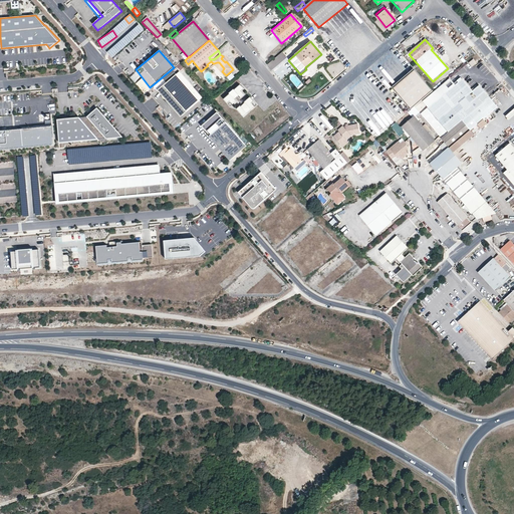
[(267,65),(272,70),(286,58),(282,52),(267,65)]
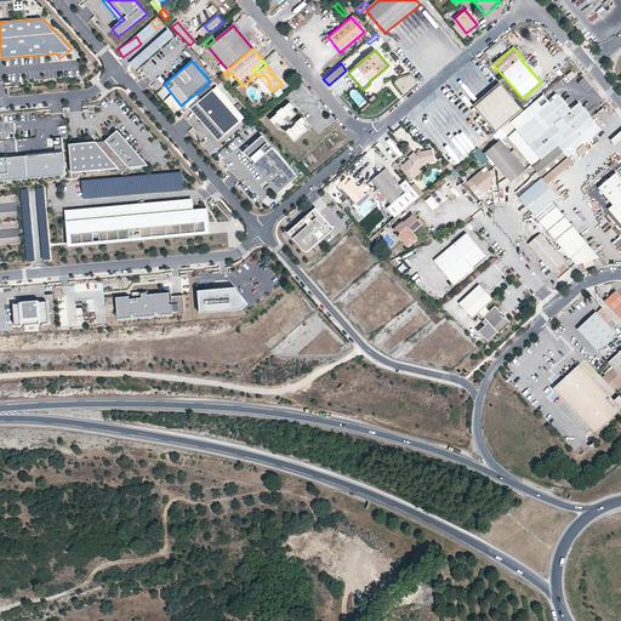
[(217,85),(222,81),(216,75),(212,79),(217,85)]
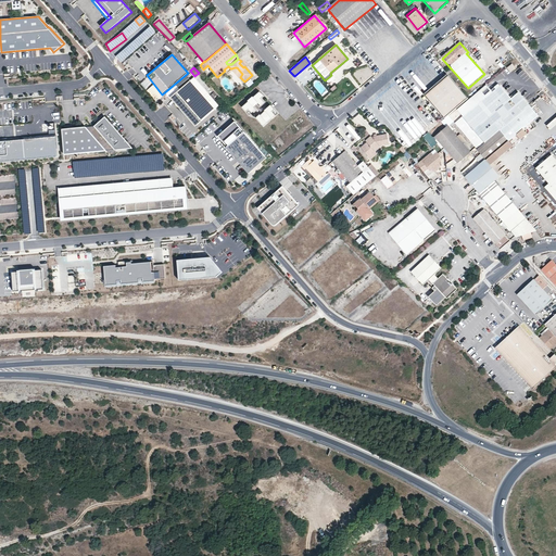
[(230,68),(231,71),(242,84),(244,81),(240,77),(242,74),(237,67),(235,67),(231,68),(230,68)]
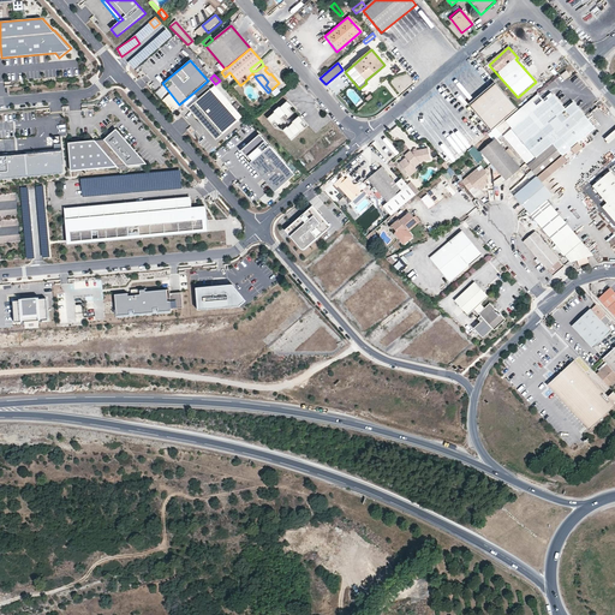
[(488,126),(513,105),(494,82),(469,103),(488,126)]
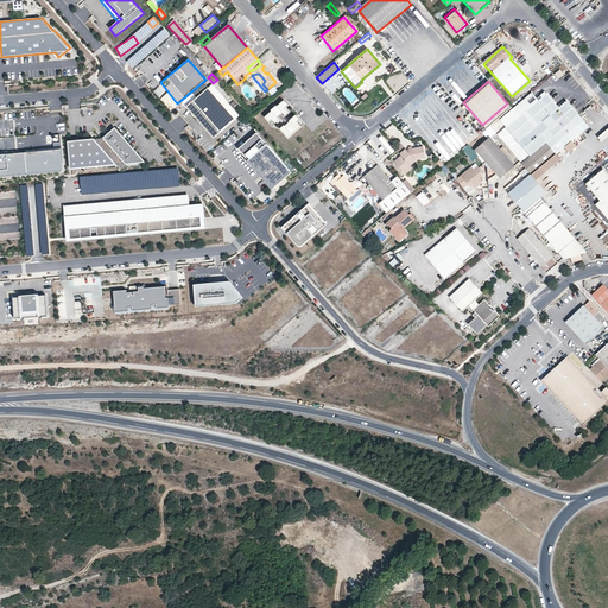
[(187,107),(214,138),(240,114),(213,83),(187,107)]
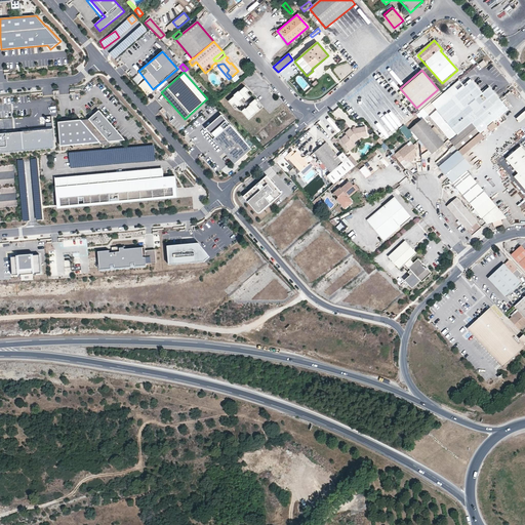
[(471,84),(466,88),(438,112),(458,135),(500,101),(490,89),(488,90),(487,88),(482,92),(473,82),(471,84)]
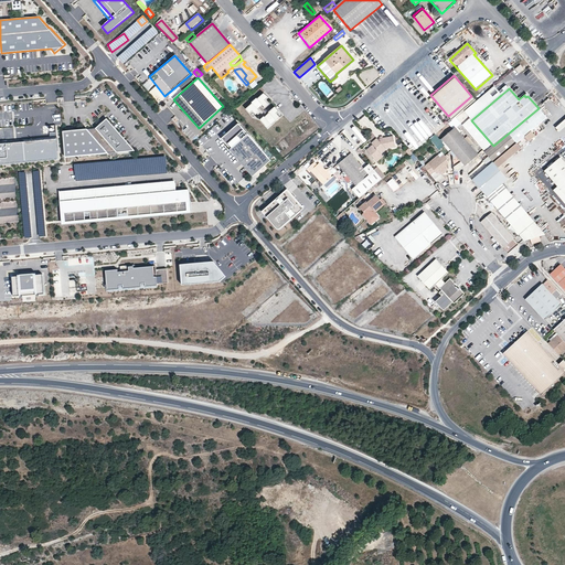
[(269,98),(265,93),(258,98),(257,98),(252,103),(253,104),(246,109),(253,117),(259,112),(258,109),(263,105),(265,107),(268,104),(266,100),(269,98)]
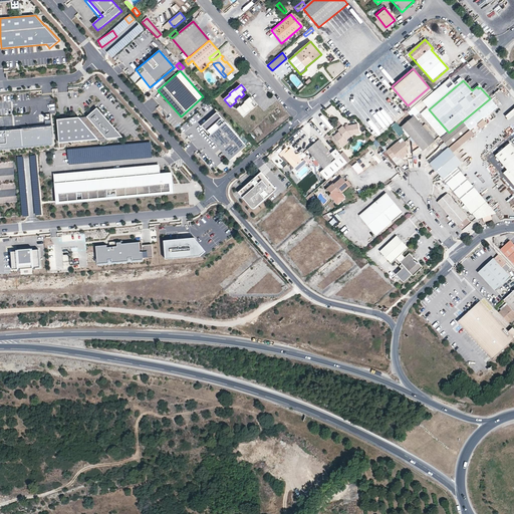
[(254,101),(250,97),(245,102),(245,103),(241,106),(240,105),(237,108),(243,116),(247,113),(246,112),(251,109),(255,106),(252,103),(254,101)]
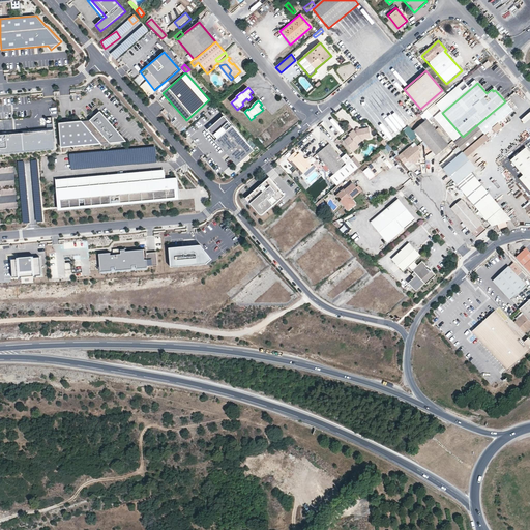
[(506,117),(513,111),(505,101),(463,137),(455,143),(464,153),(468,158),(468,157),(509,122),(506,117)]
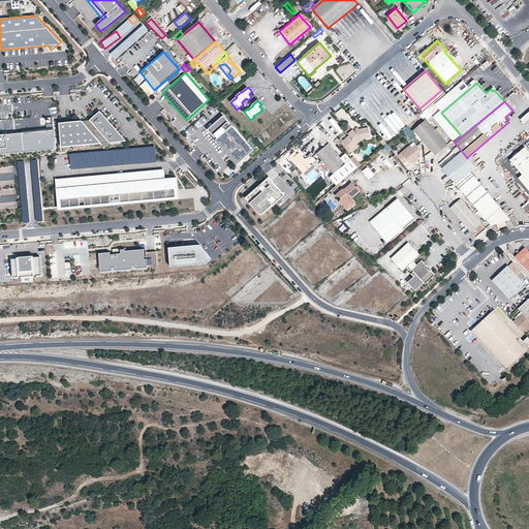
[(426,120),(428,121),(432,118),(426,111),(419,116),(425,121),(426,120)]
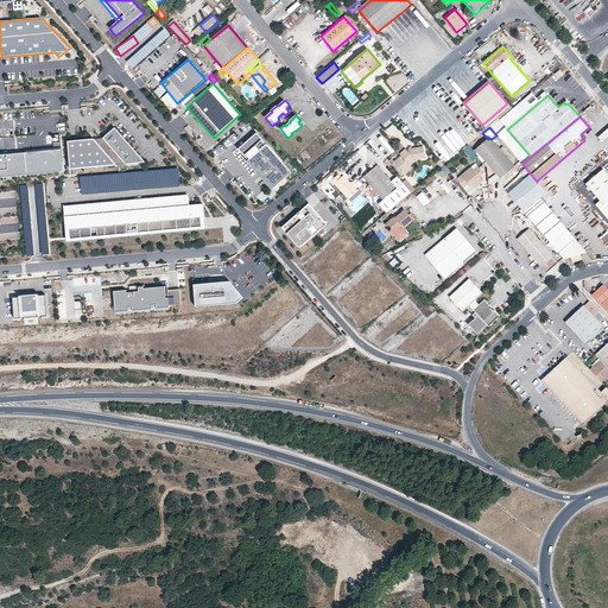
[(128,168),(146,166),(115,132),(103,143),(69,146),(71,173),(118,169),(126,169),(128,168)]
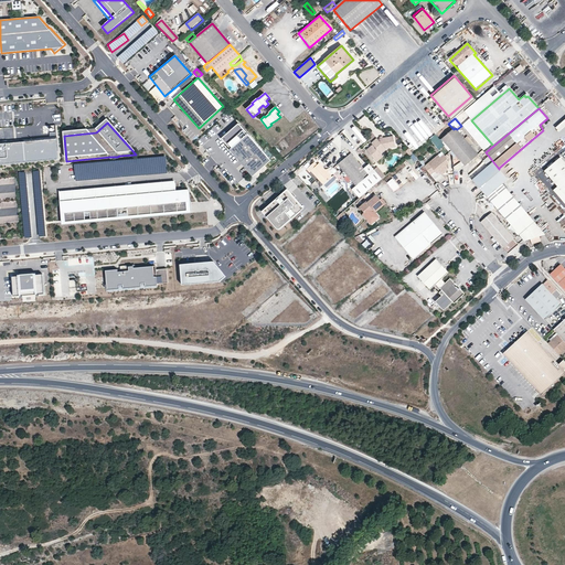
[(253,174),(270,159),(240,124),(222,139),(253,174)]
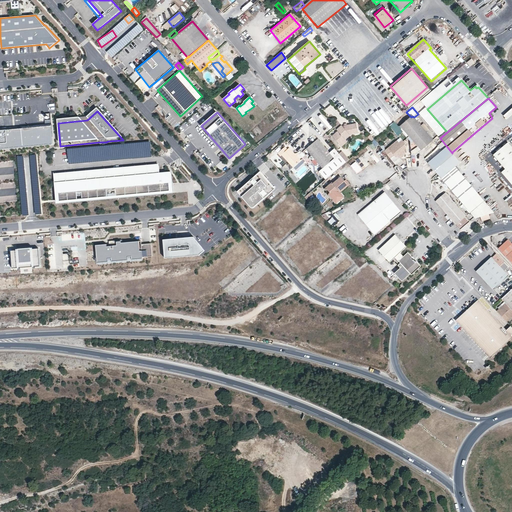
[(416,155),(433,141),(414,117),(412,116),(411,117),(398,127),(402,132),(410,142),(411,155),(416,155)]
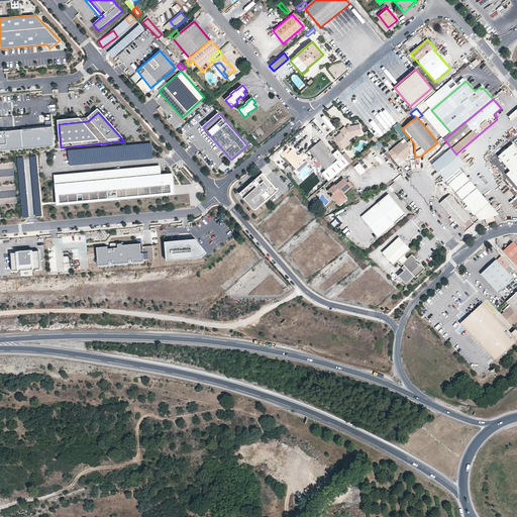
[(336,128),(340,133),(335,137),(342,145),(347,140),(352,136),(362,134),(359,126),(345,128),(340,121),(334,126),(336,128)]
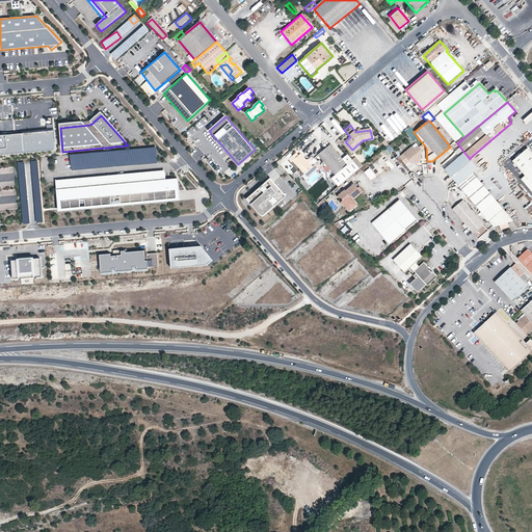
[(414,141),(418,137),(414,132),(409,127),(405,131),(414,141)]
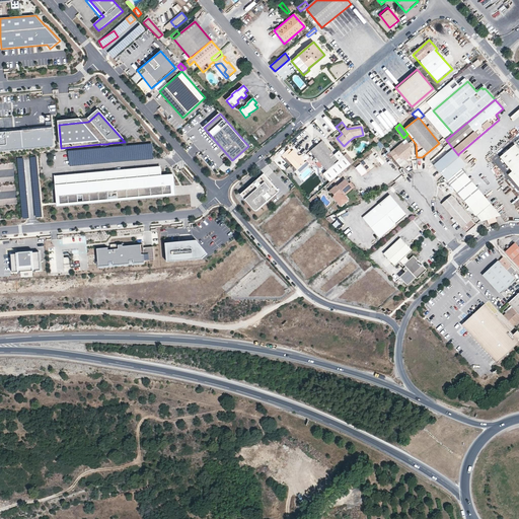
[(429,125),(427,127),(433,133),(435,130),(429,125)]
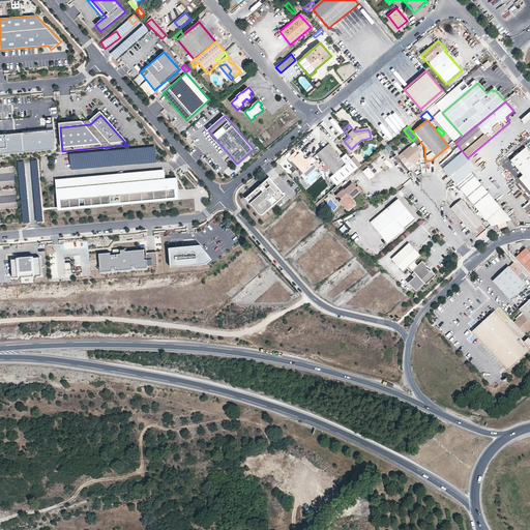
[(0,154),(55,150),(54,130),(47,131),(0,136),(0,154)]
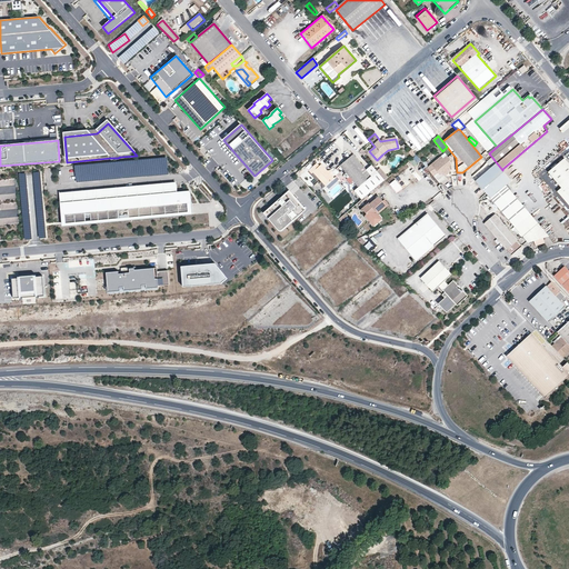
[(372,166),(367,170),(353,155),(340,166),(348,176),(345,178),(348,181),(350,179),(358,188),(355,191),(361,200),(373,190),(385,180),(378,171),(372,166)]
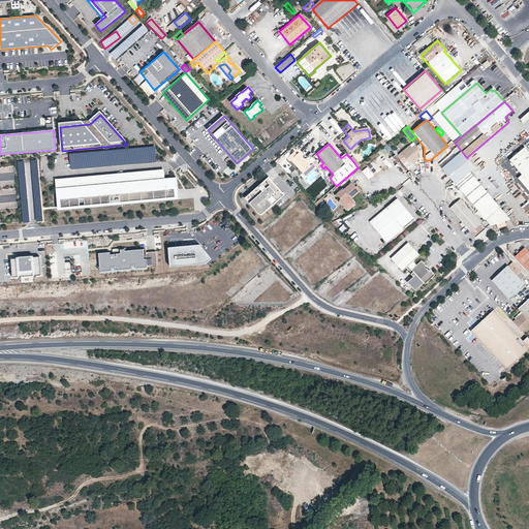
[(418,149),(415,145),(411,147),(410,145),(397,156),(403,163),(406,160),(408,158),(410,160),(414,158),(417,158),(418,149)]
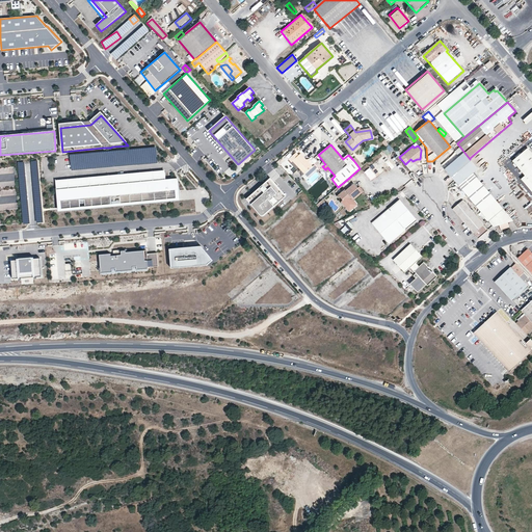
[(133,164),(157,162),(156,147),(125,149),(126,155),(132,154),(133,164)]
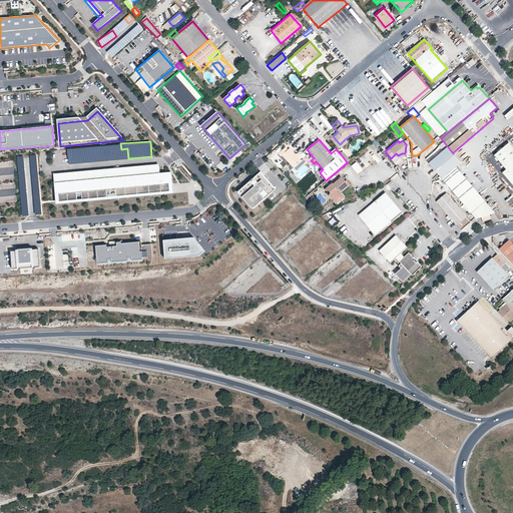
[(494,155),(512,176),(512,147),(509,143),(494,155)]
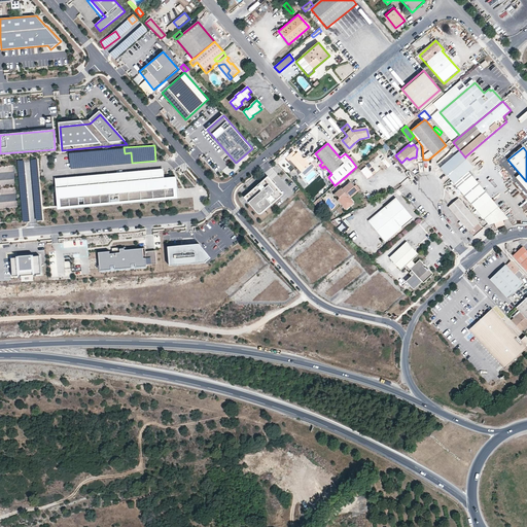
[(289,162),(291,160),(303,172),(310,166),(300,153),(297,155),(294,151),(286,159),(289,162)]
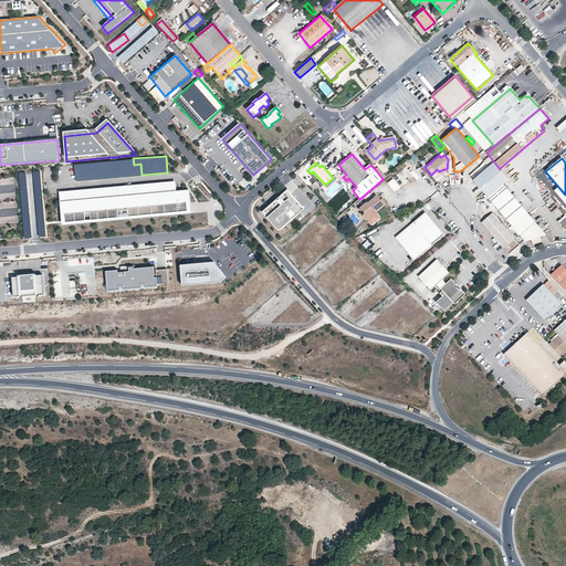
[(74,165),(75,179),(111,176),(111,171),(98,173),(91,174),(90,164),(74,165)]
